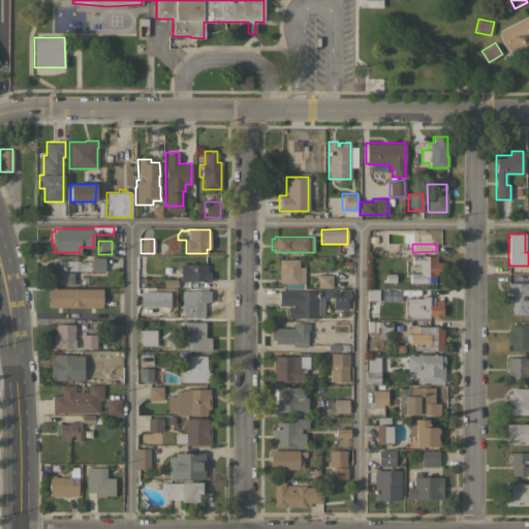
[(436,255),(436,283),(409,282),(409,273),(419,273),(419,263),(411,263),(411,255),(436,255)]
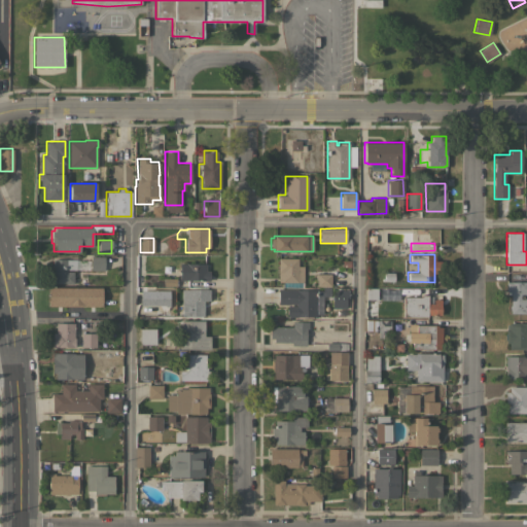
[(104,256),(104,270),(91,270),(91,256),(104,256)]
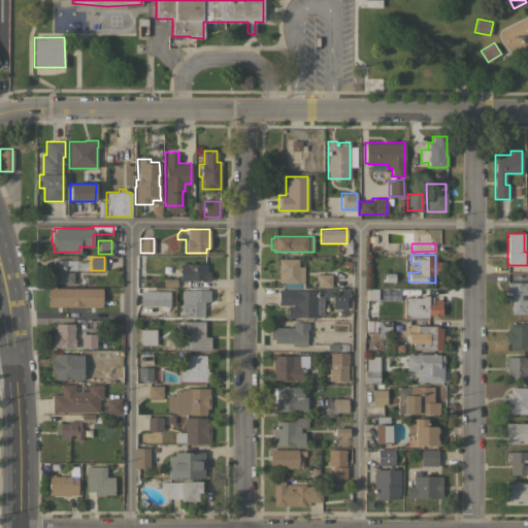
[(278,283),(278,258),(298,258),(298,266),(303,266),(303,283),(278,283)]
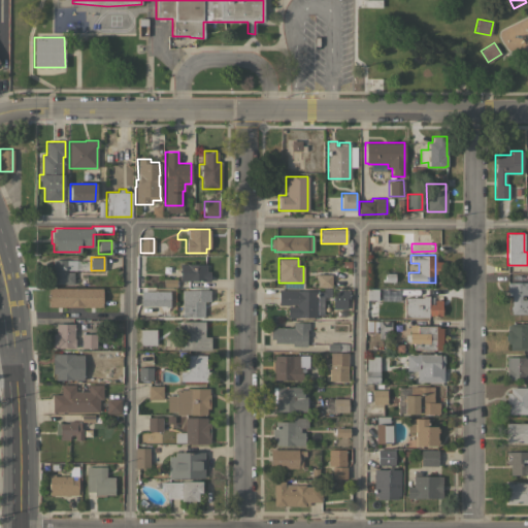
[(76,260),(76,270),(66,270),(66,271),(73,271),(73,284),(53,284),(53,270),(51,270),(51,265),(53,265),(53,260),(76,260)]
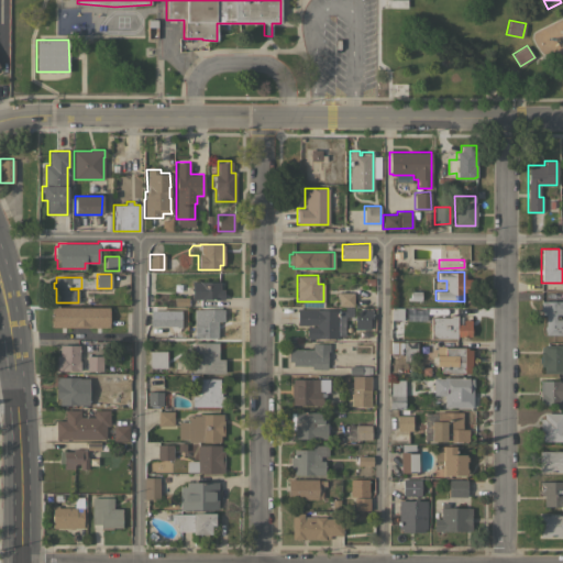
[(220,282),(220,289),(223,289),(223,299),(191,299),(191,282),(220,282)]
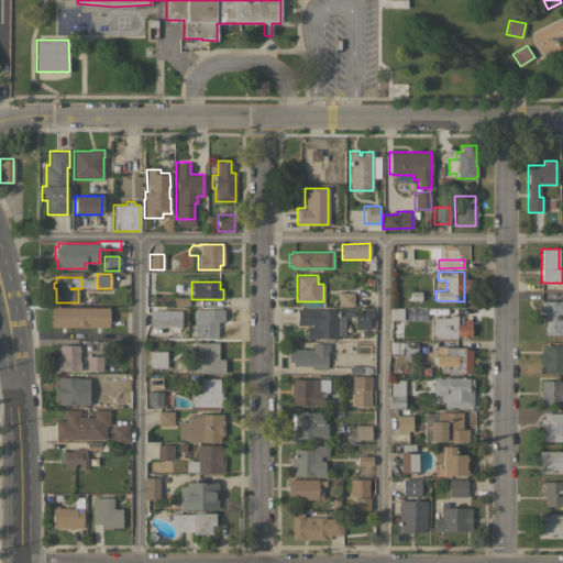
[(353,293),(353,306),(339,306),(339,299),(337,299),(337,293),(353,293)]
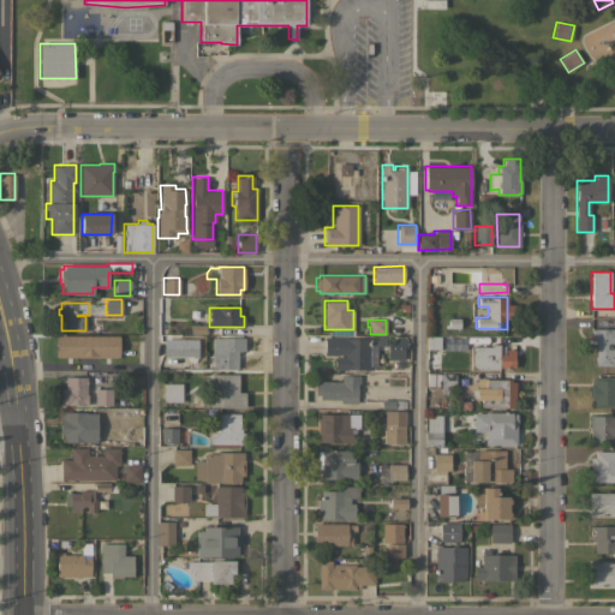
[(614,365),(595,365),(595,362),(595,360),(595,357),(596,356),(596,344),(591,344),(591,340),(590,340),(590,329),(614,329),(614,335),(614,365)]
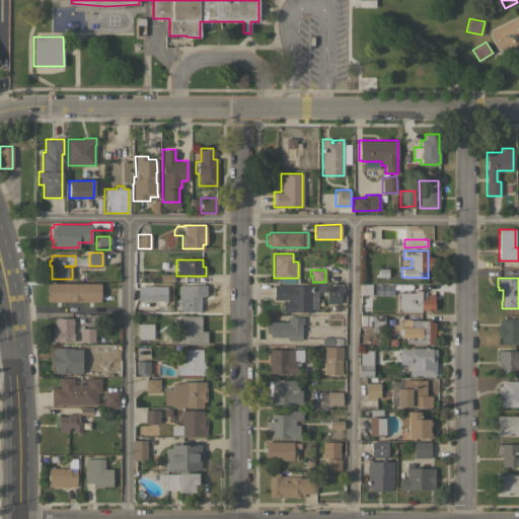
[(138,282),(152,282),(152,285),(154,285),(154,286),(166,286),(166,302),(162,302),(162,300),(139,300),(138,282)]
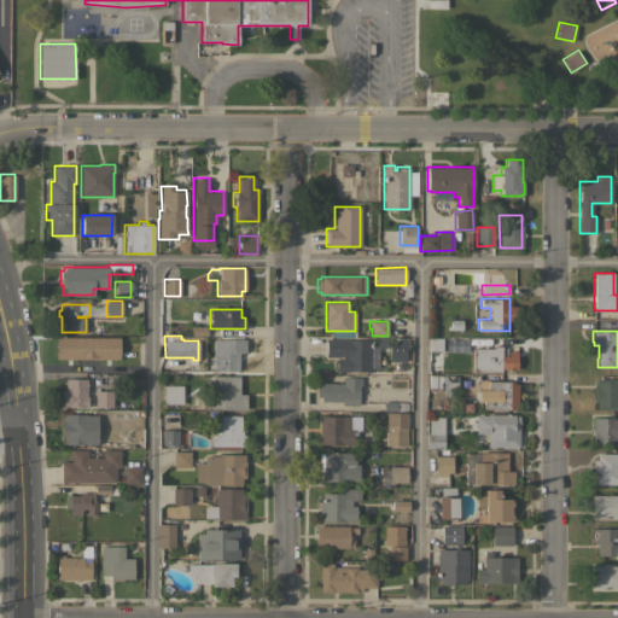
[(120,337),(120,359),(57,359),(57,337),(120,337)]
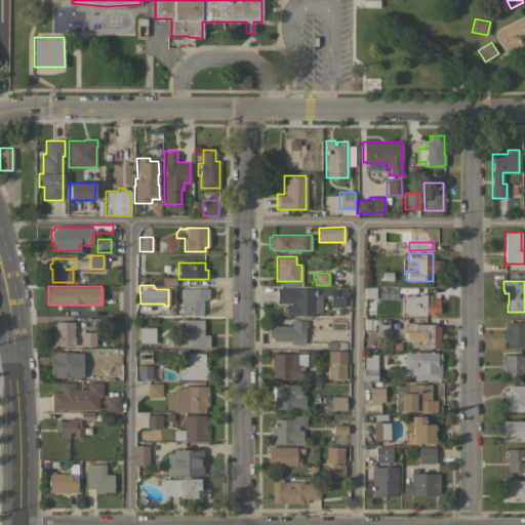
[(375,298),(371,298),(371,304),(368,304),(368,298),(364,298),(364,293),(362,293),(362,286),(375,287),(375,298)]
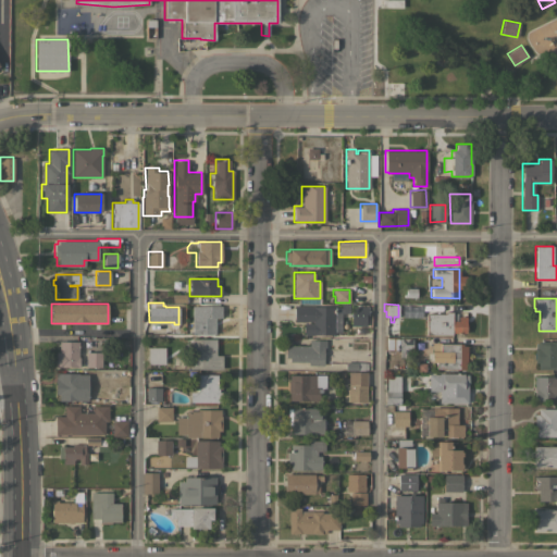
[(334,334),(304,335),(304,333),(302,333),(302,324),(304,324),(304,321),(294,322),(294,306),(313,305),(313,307),(334,306),(334,334)]
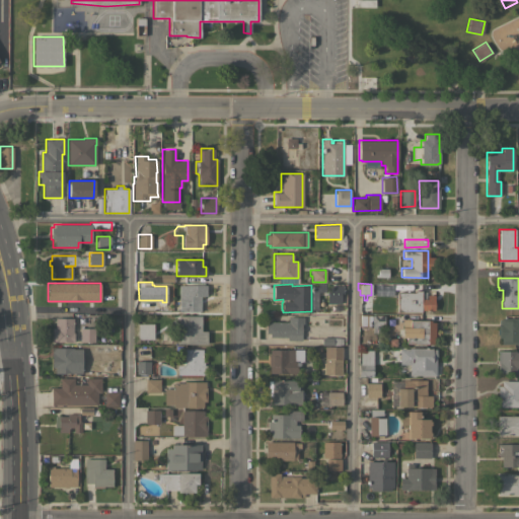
[(178,285),(206,285),(206,296),(200,296),(200,311),(178,311),(178,285)]
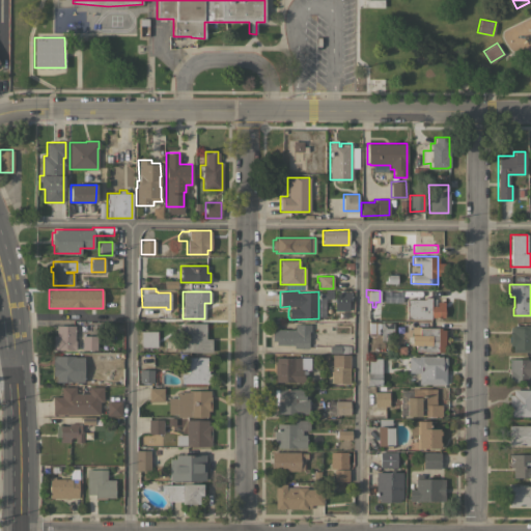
[(334,291),(351,291),(351,305),(348,305),(348,310),(334,310),(334,291)]
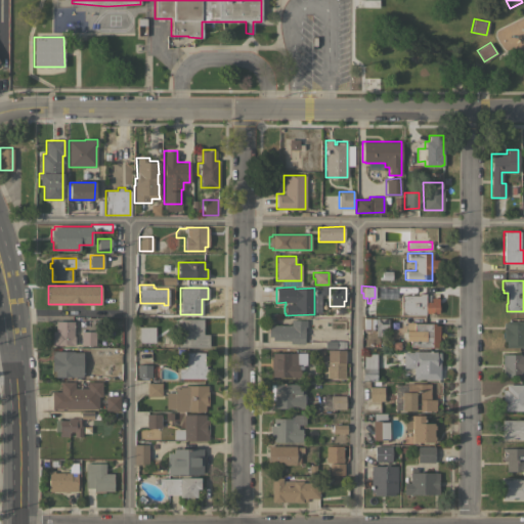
[(400,314),(400,295),(418,295),(418,293),(425,293),(425,301),(431,301),(431,297),(438,298),(438,312),(425,312),(425,314),(400,314)]
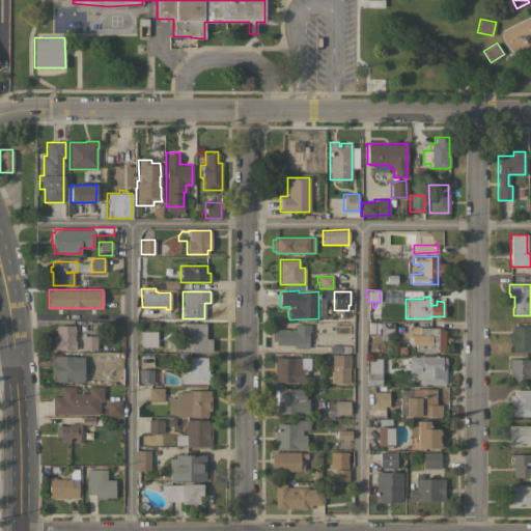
[(393,334),(390,334),(390,339),(381,339),(381,336),(368,336),(368,322),(393,323),(393,329),(393,334)]
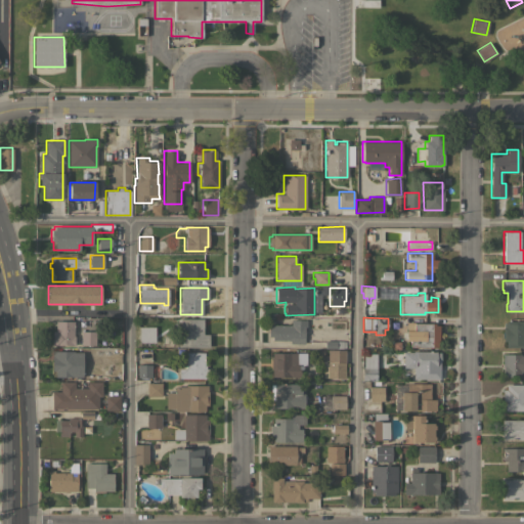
[(177,326),(180,326),(180,318),(203,318),(203,334),(208,334),(208,347),(177,347),(177,326)]
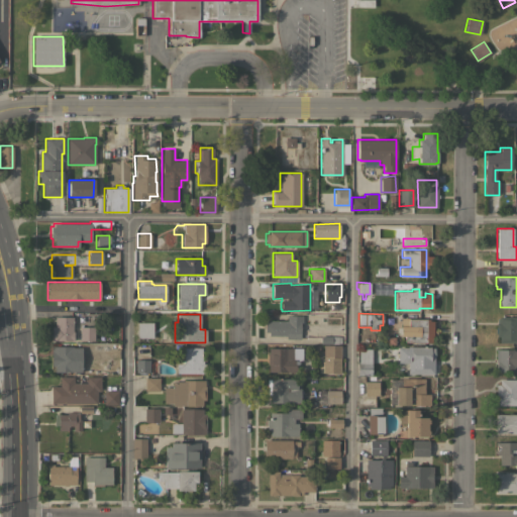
[(286,320),(286,315),(302,315),(302,322),(300,322),(300,338),(286,338),(286,335),(268,335),(268,331),(265,331),(265,320),(286,320)]
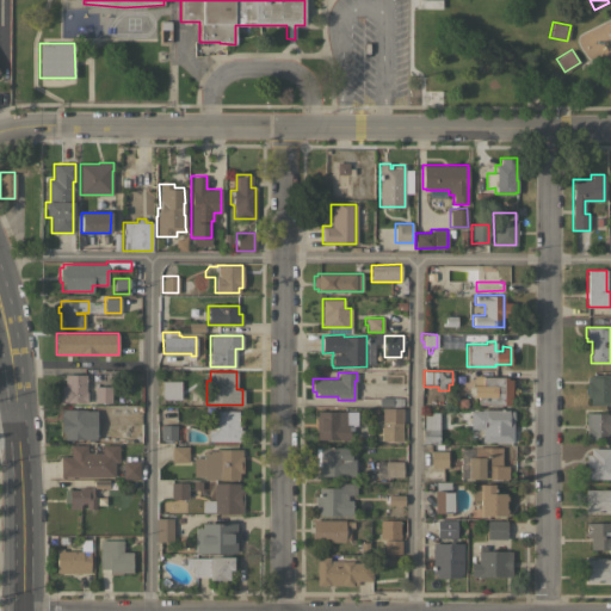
[(85,390),(86,390),(86,402),(60,402),(60,386),(63,386),(65,374),(85,374),(85,390)]
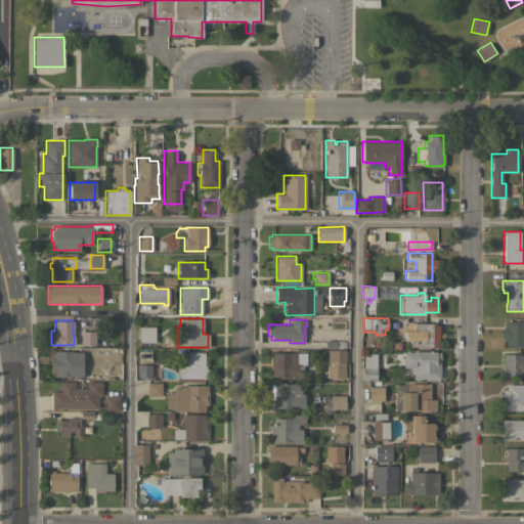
[(523,347),(506,347),(506,341),(503,341),(503,326),(503,321),(523,321),(523,347)]
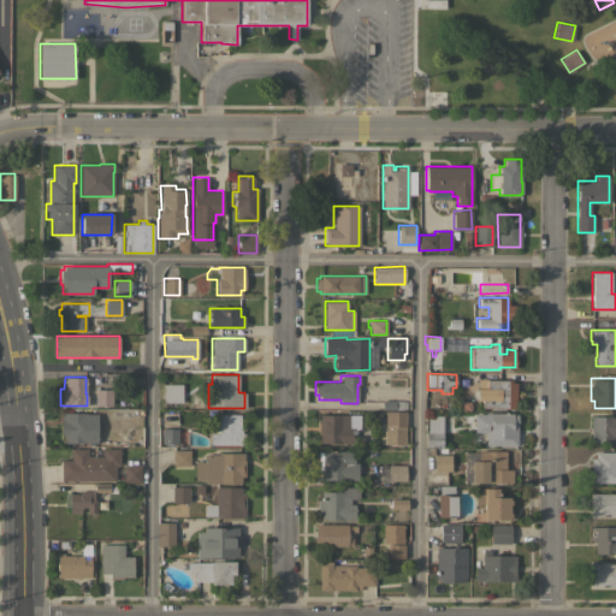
[(510,379),(510,381),(516,383),(516,398),(514,398),(514,408),(481,407),(483,398),(479,398),(479,390),(486,390),(486,379),(510,379)]
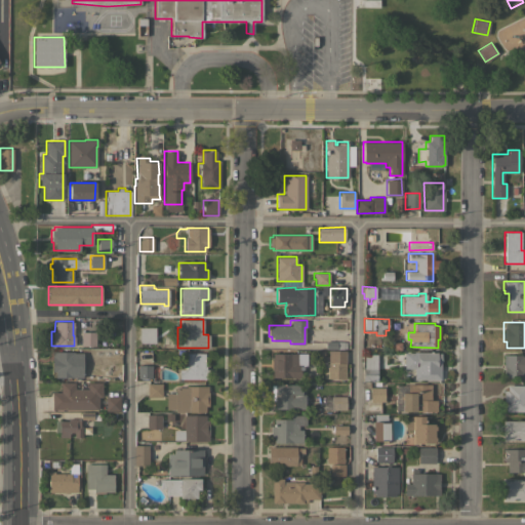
[(155,327),(155,342),(139,342),(138,327),(155,327)]
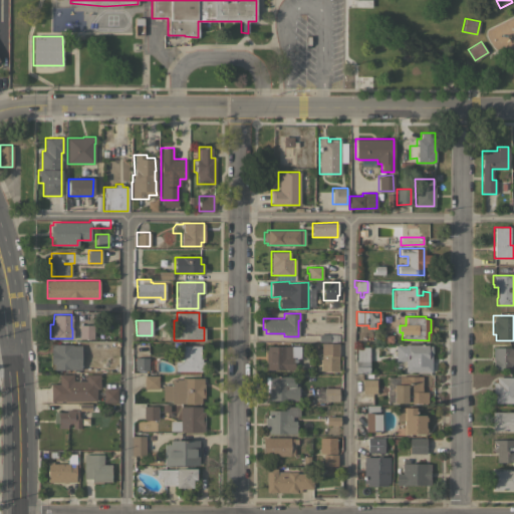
[(93,324),(93,337),(79,337),(79,324),(93,324)]
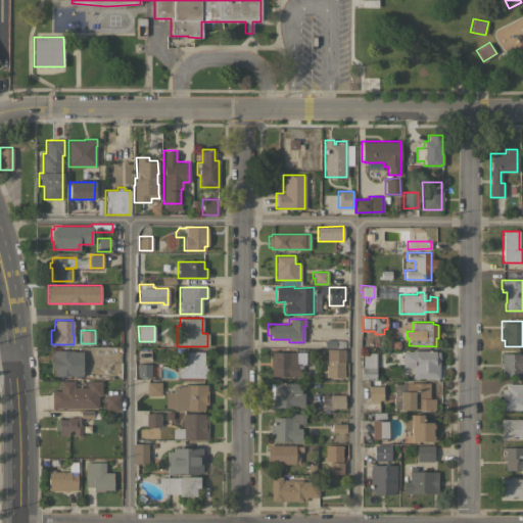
[(324,347),(324,339),(335,340),(335,347),(324,347)]
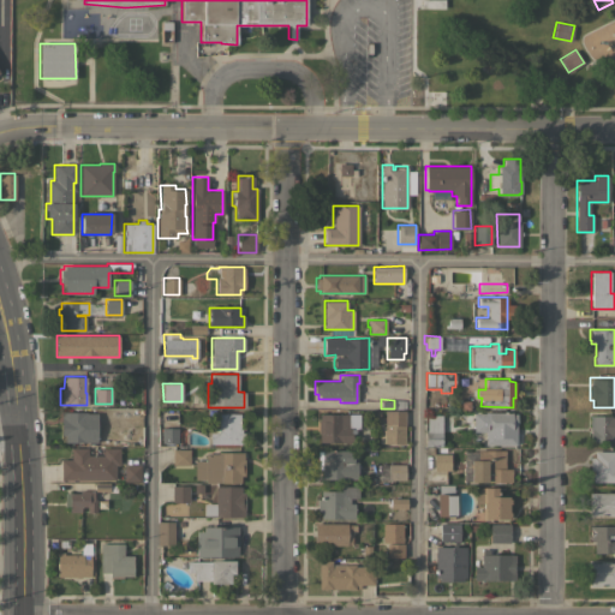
[(405,443),(378,443),(378,425),(383,425),(383,410),(405,410),(405,443)]
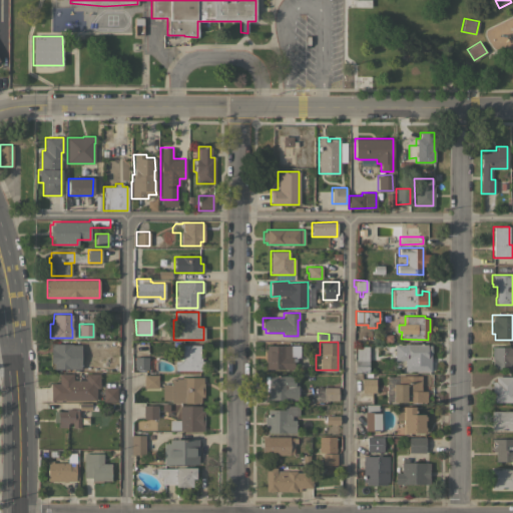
[(71,343),(71,344),(80,344),(80,369),(54,369),(54,363),(50,363),(50,343),(71,343)]
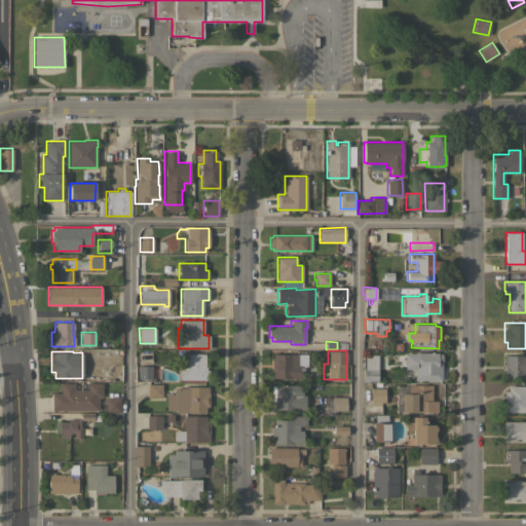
[(101,352),(102,365),(86,365),(86,352),(101,352)]
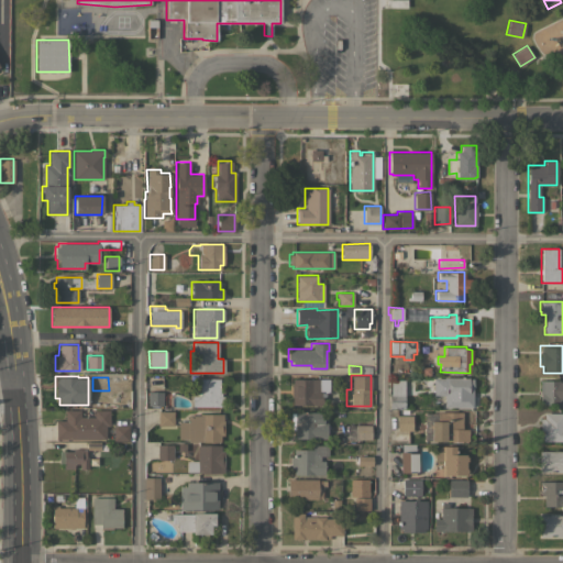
[(468,377),(468,378),(473,378),(473,387),(468,387),(468,395),(448,395),(448,392),(445,392),(445,385),(443,385),(443,377),(468,377)]
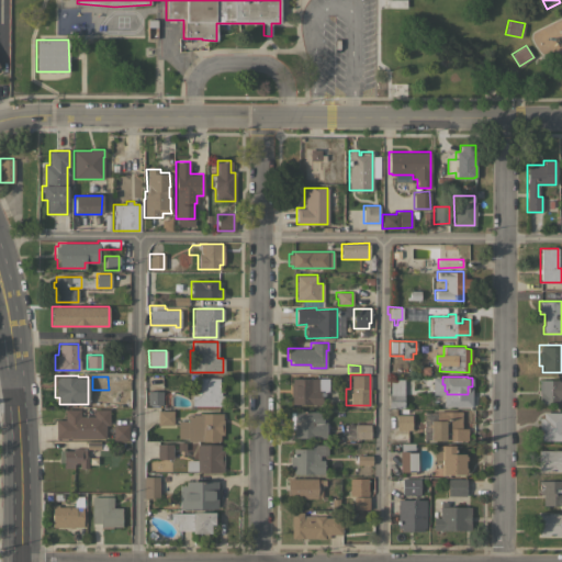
[(199,378),(218,378),(218,392),(221,392),(221,395),(223,395),(223,405),(192,405),(192,395),(199,395),(199,382),(199,378)]
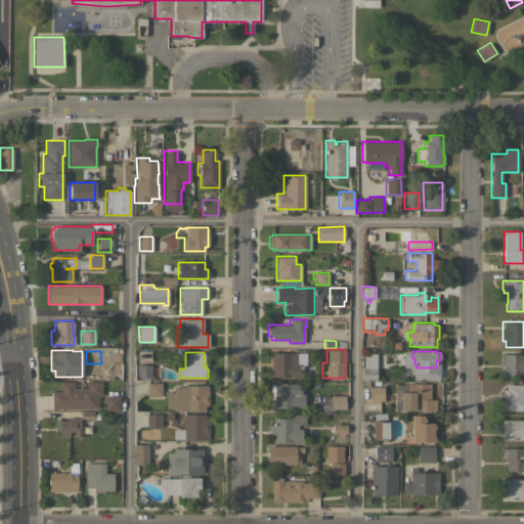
[(306,352),(306,363),(300,363),(300,377),(271,377),(271,368),(270,368),(270,358),(272,358),(272,352),(306,352)]
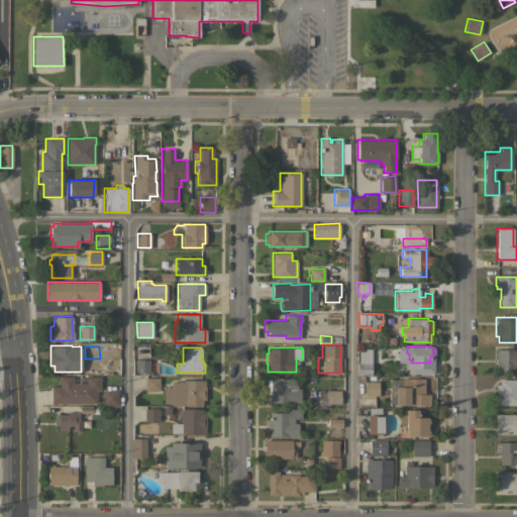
[(358,348),(372,348),(372,376),(356,376),(356,360),(358,360),(358,348)]
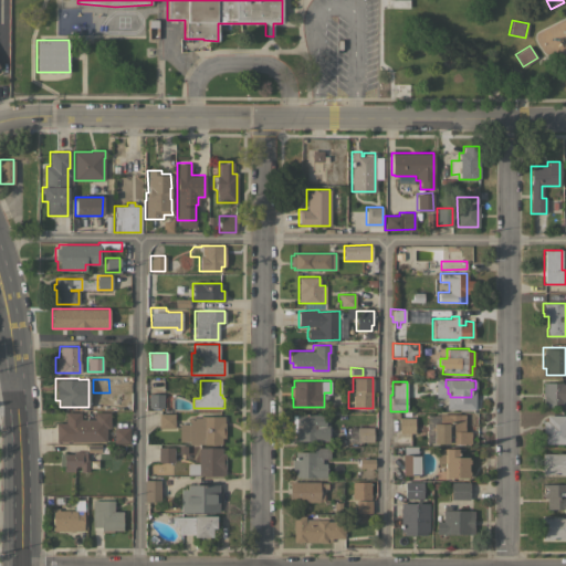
[(562,381),(562,384),(565,384),(565,401),(562,401),(562,407),(543,407),(543,383),(562,381)]
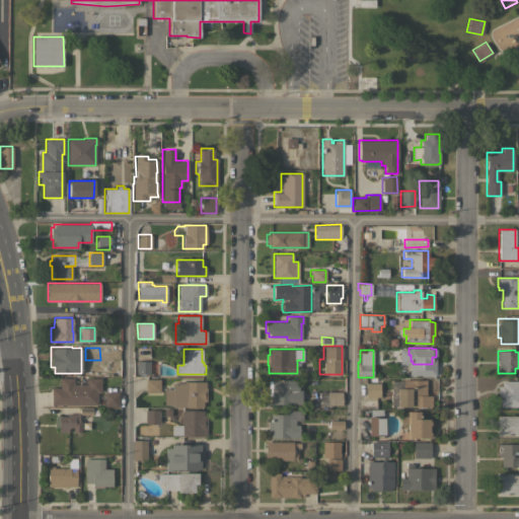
[(134,374),(148,375),(148,361),(134,361),(134,374)]
